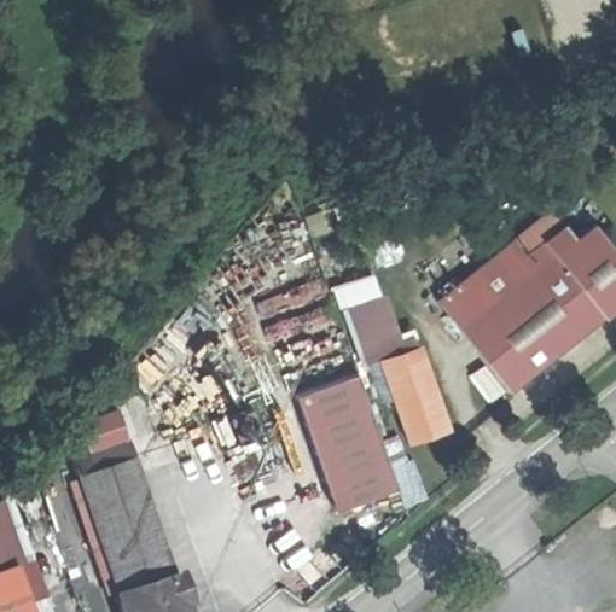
[(440,303),(511,395),(579,343),(615,313),(615,233),(614,231),(605,238),(596,226),(575,242),(565,228),(526,260),(515,245),(440,303)]
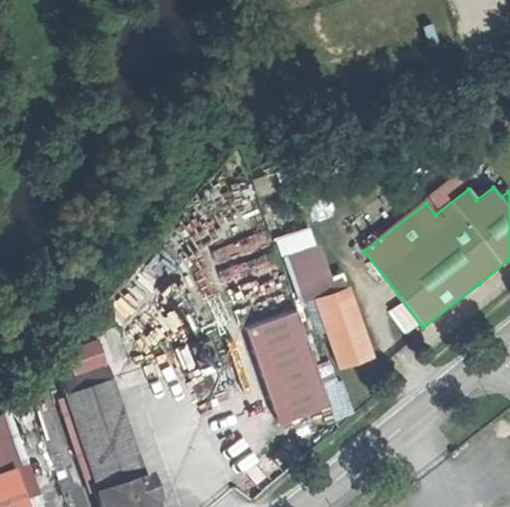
[(317,300),(339,369),(370,360),(347,290),(317,300)]
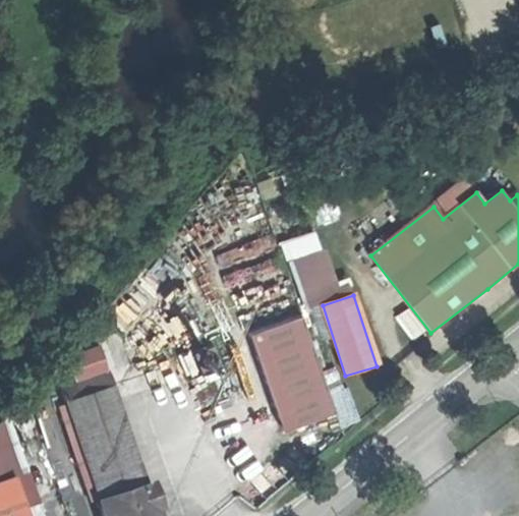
[(310,423),(336,414),(303,318),(251,335),(284,432),(310,423)]
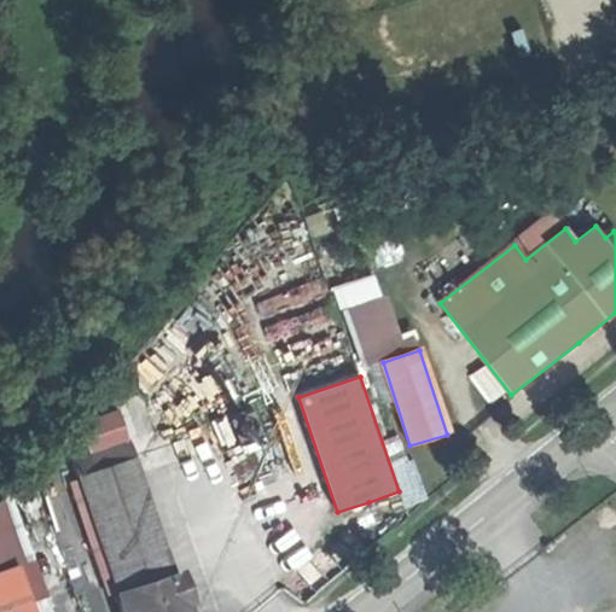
[(77,483),(120,611),(184,611),(135,464),(77,483)]
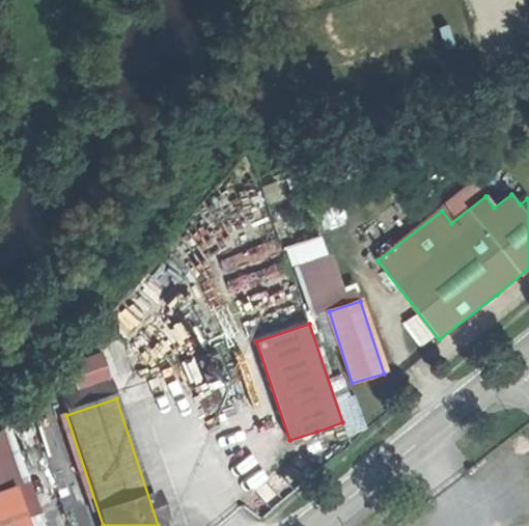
[(0,470),(0,503),(16,498),(21,497),(10,467),(0,470)]
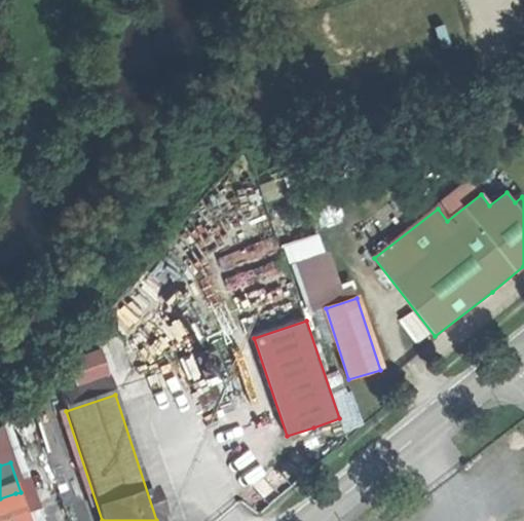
[(25,520),(15,493),(0,498),(0,520),(25,520)]
